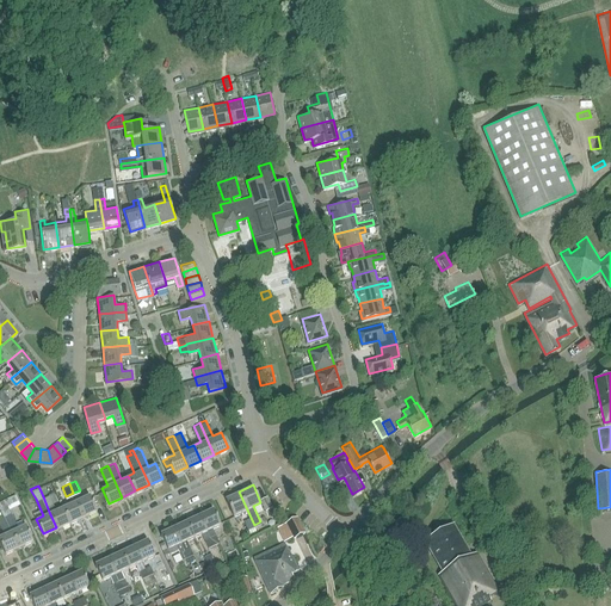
[(16,492),(7,495),(0,498),(0,508),(4,514),(12,530),(19,545),(32,539),(26,524),(18,527),(11,511),(7,505),(19,499),(16,492)]
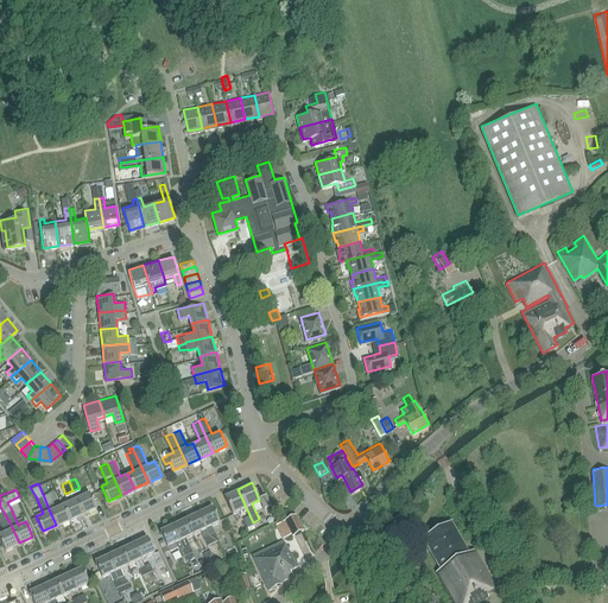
[(253,522),(238,489),(225,495),(233,512),(239,509),(246,525),(253,522)]
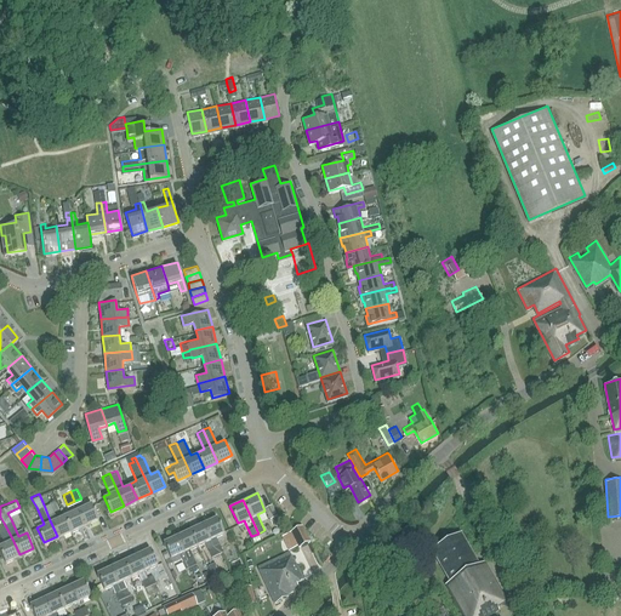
[(50,501),(44,505),(50,520),(57,536),(72,530),(64,514),(57,518),(50,501)]
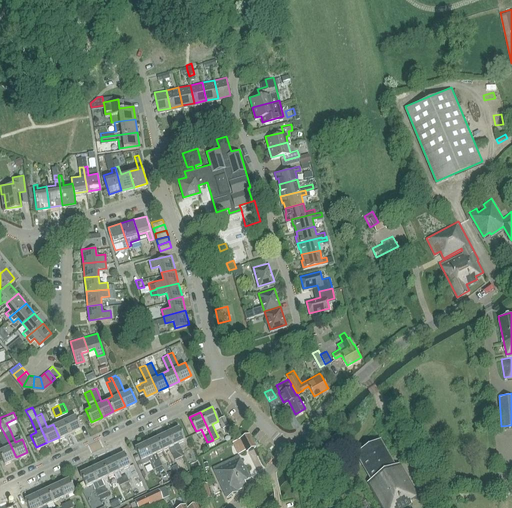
[(75,414),(69,416),(64,419),(70,432),(81,426),(75,414)]
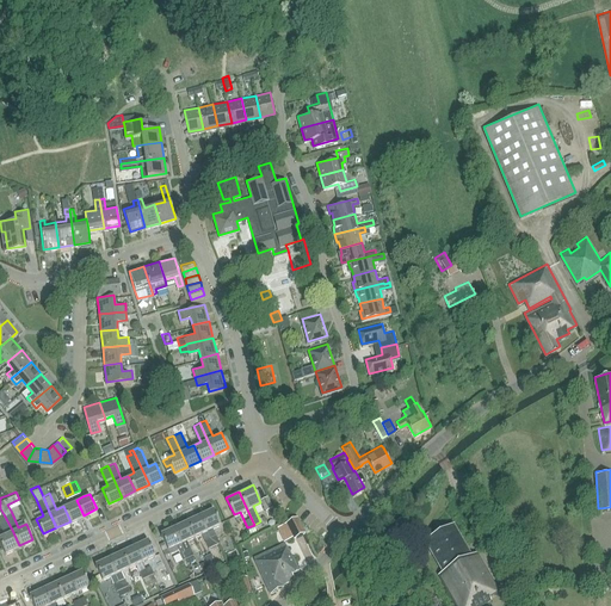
[(266,507),(272,505),(266,494),(260,496),(266,507)]
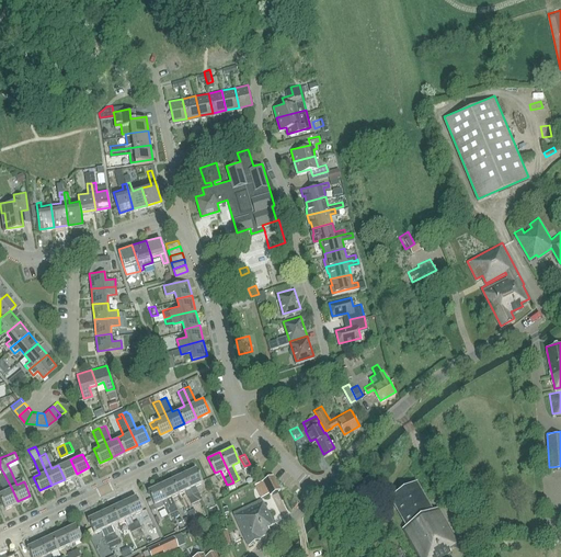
[(77,474),(70,459),(58,465),(65,479),(77,474)]
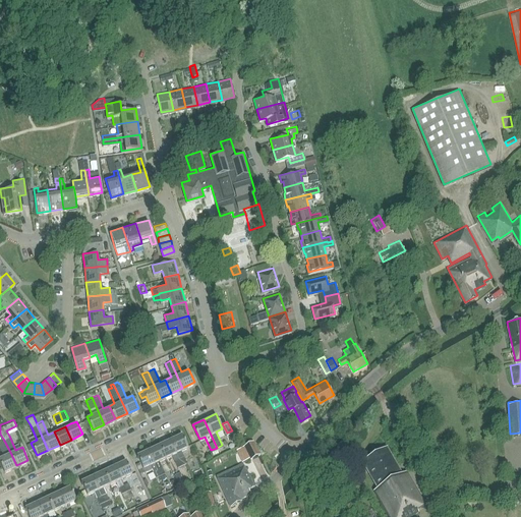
[(182,433),(170,438),(176,451),(187,446),(182,433)]
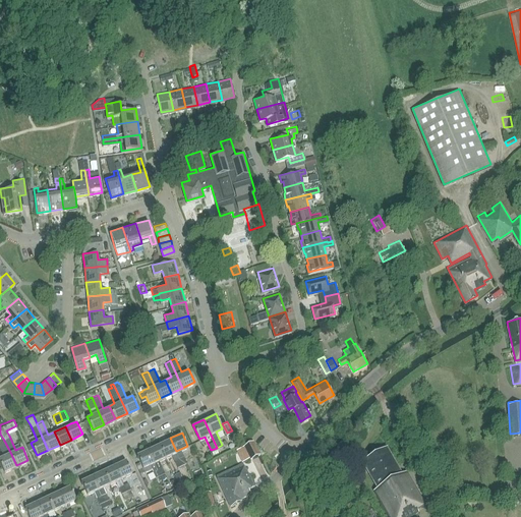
[(176,451),(170,438),(159,443),(165,456),(172,453),(177,466),(182,463),(178,457),(176,451)]
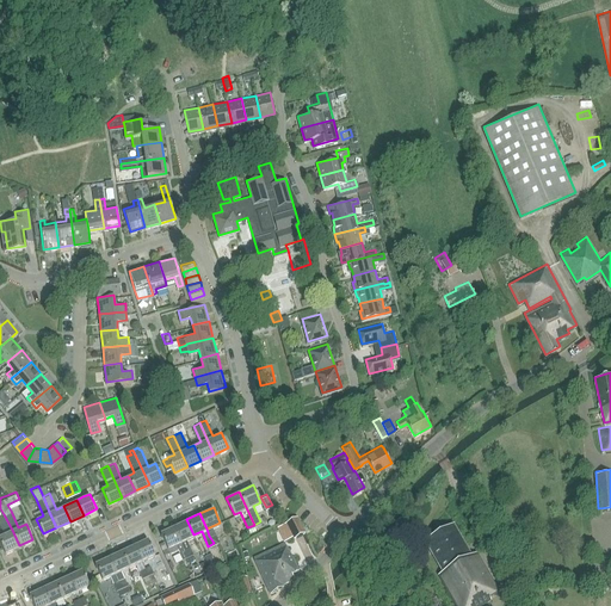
[(19,545),(12,530),(4,514),(0,515),(0,521),(5,533),(0,535),(0,540),(5,552),(19,545)]
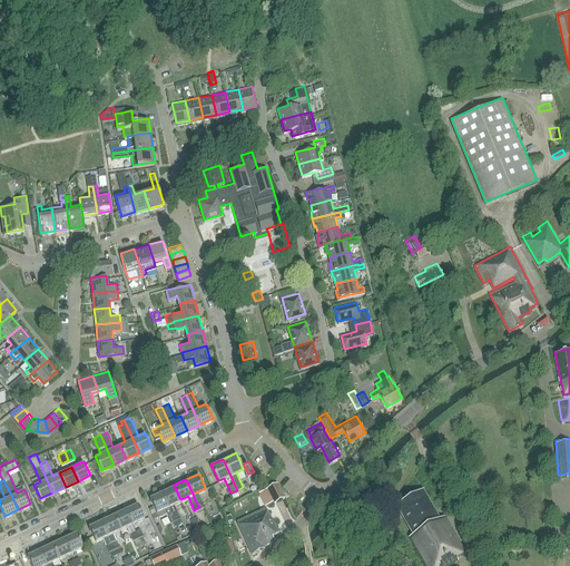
[(277,481),(266,487),(259,490),(265,504),(272,500),(273,501),(284,497),(277,481)]
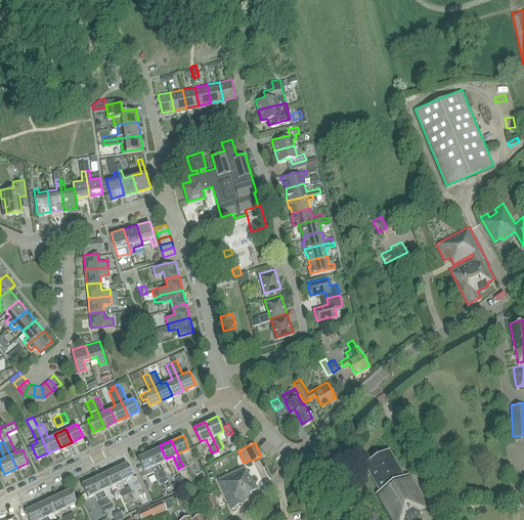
[(148,451),(161,476),(165,474),(160,462),(166,459),(160,445),(148,451)]
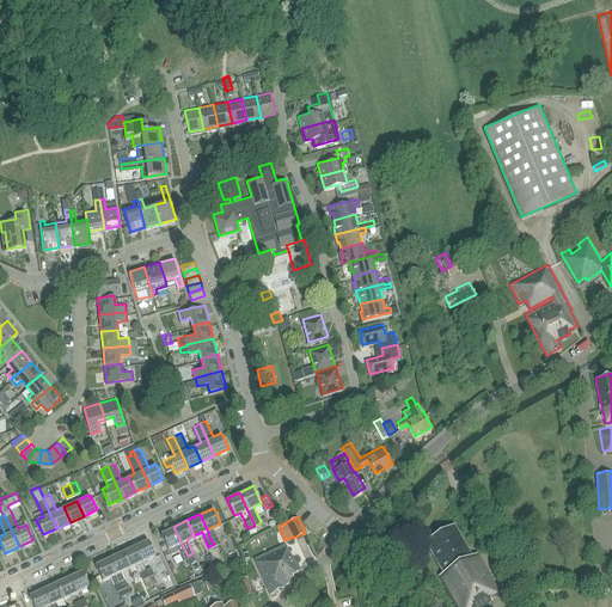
[(490,596),(501,590),(478,552),(472,556),(453,523),(426,540),(445,571),(439,575),(458,606),(476,606),(491,599),(490,596)]
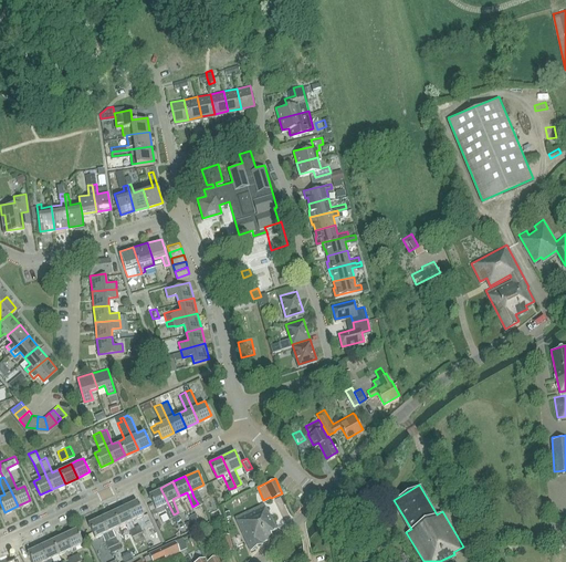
[(174,514),(160,488),(148,493),(152,500),(148,502),(152,510),(156,508),(157,511),(165,508),(166,510),(168,517),(174,514)]
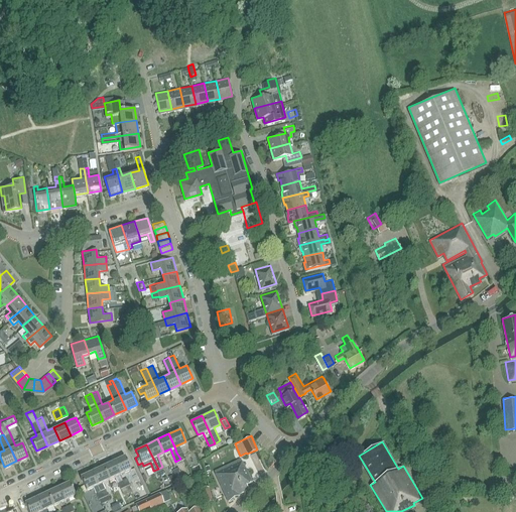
[(182,451),(176,453),(180,459),(185,457),(182,451)]
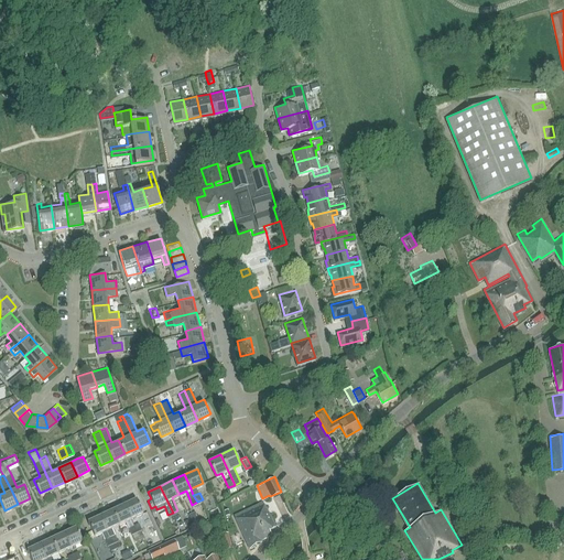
[(143,512),(137,497),(125,503),(140,537),(144,535),(140,526),(136,515),(143,512)]
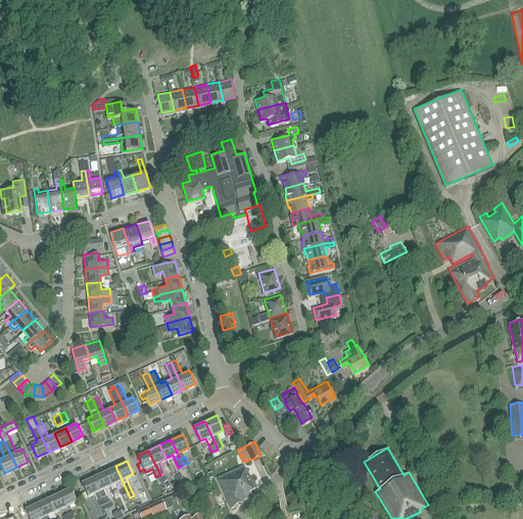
[(249,489),(255,486),(243,463),(217,475),(231,507),(242,500),(241,499),(251,493),(249,489)]
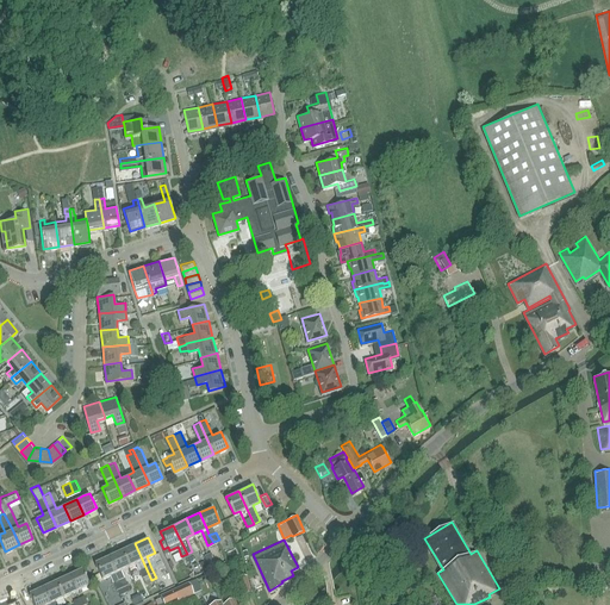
[(151,580),(135,543),(122,549),(128,565),(136,561),(143,574),(147,582),(151,580)]
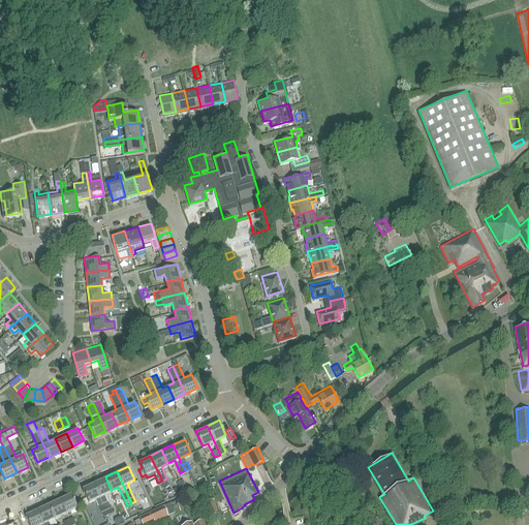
[(105,476),(94,482),(107,513),(110,512),(112,508),(104,493),(111,490),(105,476)]
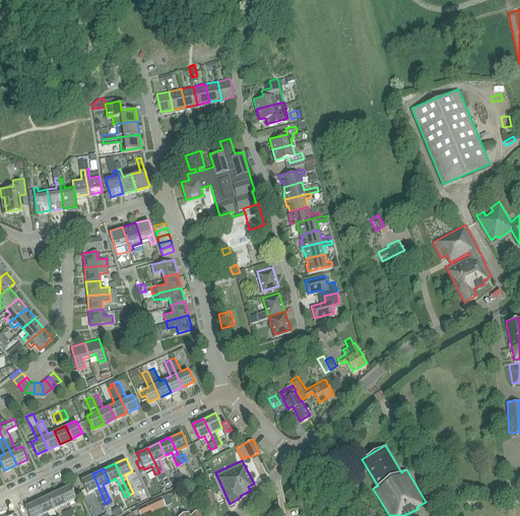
[(106,504),(92,473),(81,478),(86,492),(93,489),(102,506),(106,504)]
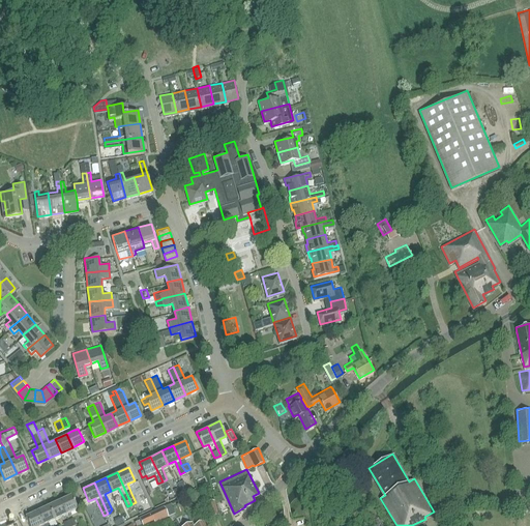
[(71,494),(60,499),(65,512),(78,506),(71,494)]
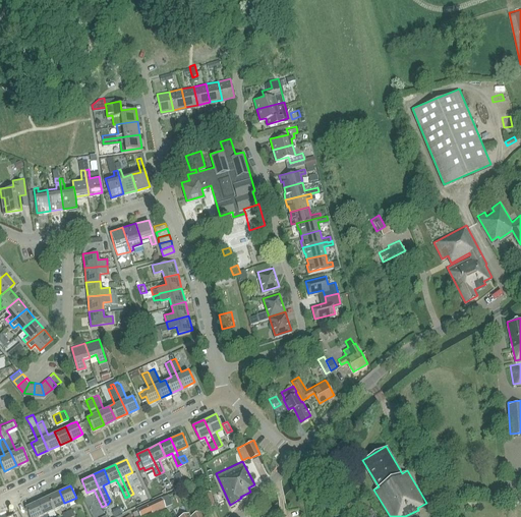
[(208,506),(215,504),(211,490),(204,492),(208,506)]
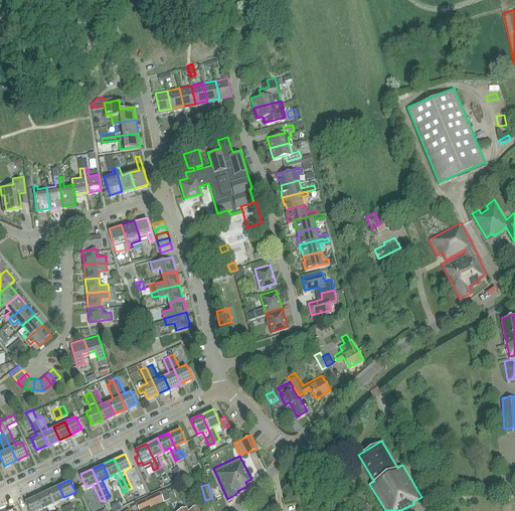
[(63,497),(58,485),(47,490),(52,503),(63,497)]
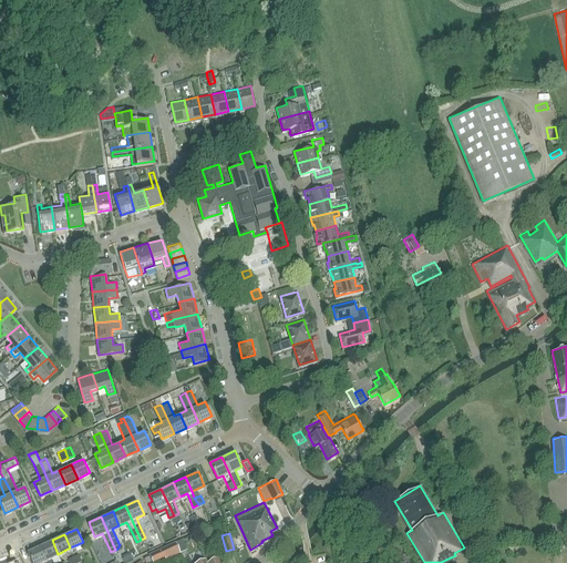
[(141,541),(143,546),(156,541),(154,535),(141,541)]
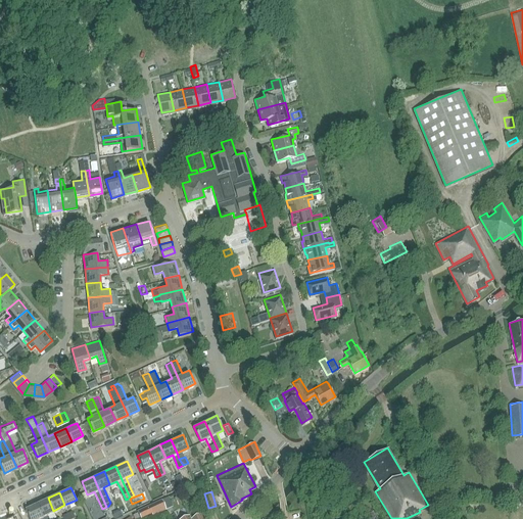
[(53,511),(48,498),(36,503),(43,518),(49,518),(47,513),(53,511)]
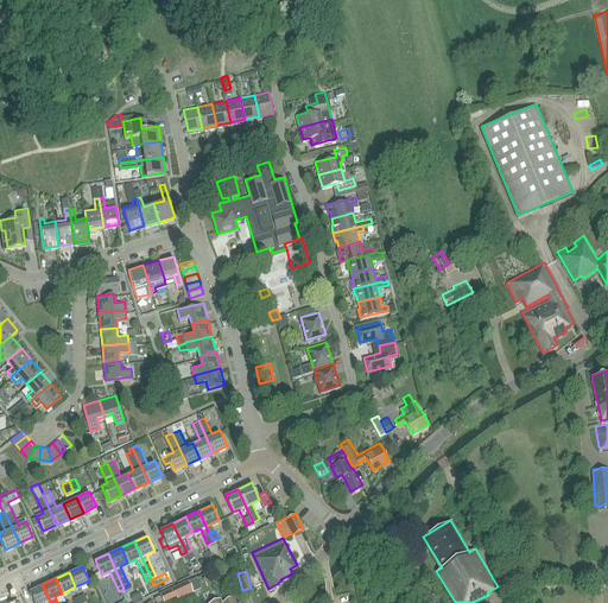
[(188,579),(160,592),(164,600),(177,594),(178,596),(192,589),(188,579)]
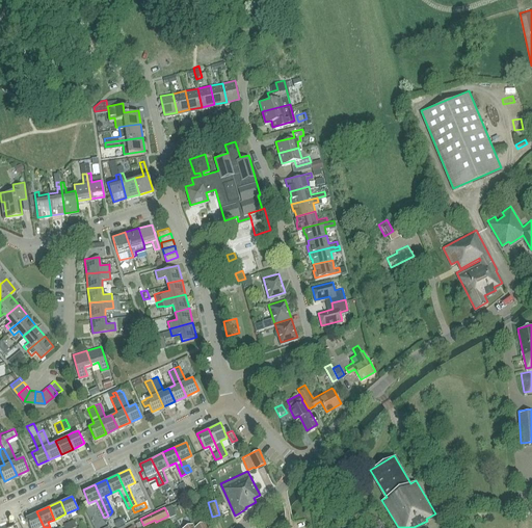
[(44,527),(36,511),(25,517),(30,527),(35,527),(38,527),(44,527)]
